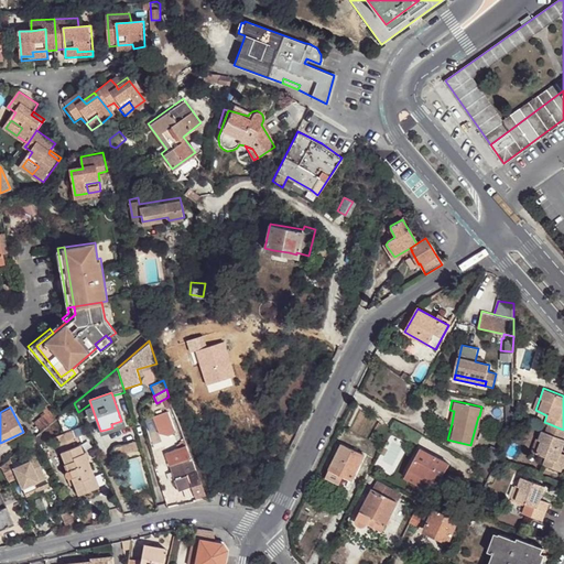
[(50,407),(32,421),(40,431),(57,416),(50,407)]
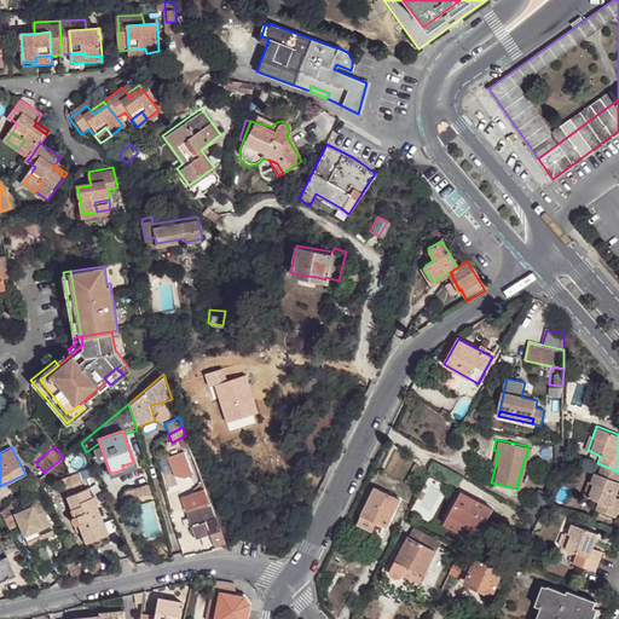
[(185,452),(167,457),(174,480),(191,475),(185,452)]
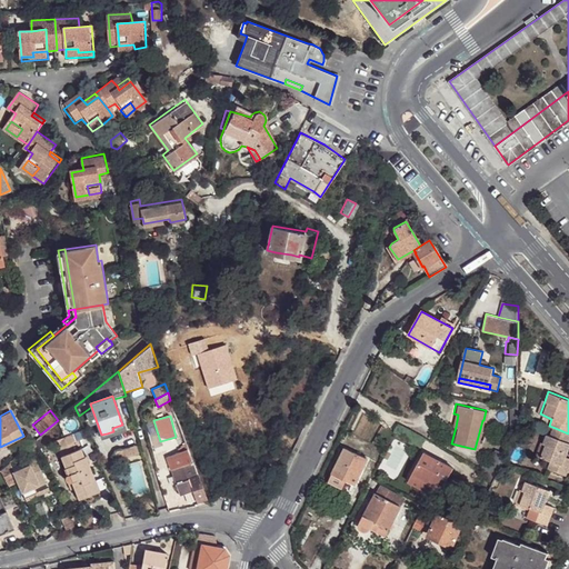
[(125,429),(122,425),(112,428),(113,431),(115,433),(125,429)]
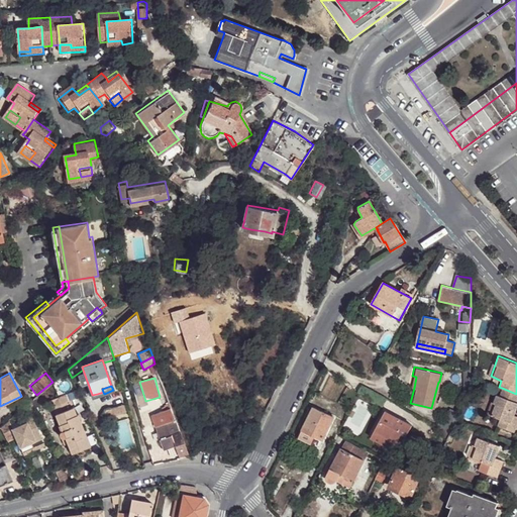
[(516,401),(516,393),(516,394),(502,388),(499,396),(496,395),(494,401),(490,413),(500,418),(497,424),(515,431),(516,424),(516,415),(515,415),(516,408),(516,402),(516,401)]
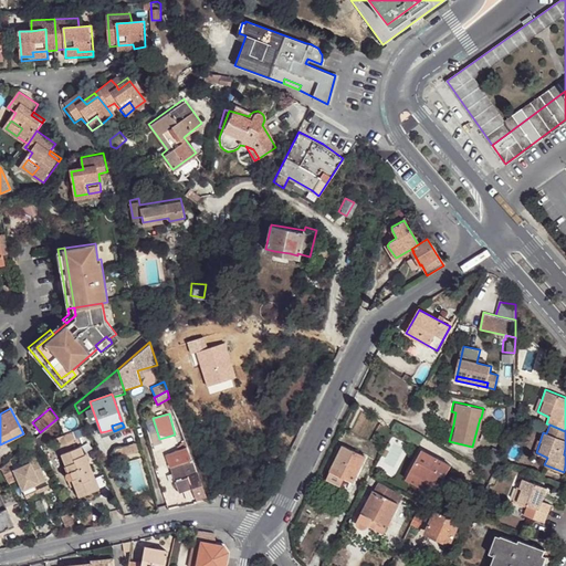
[(80,496),(95,490),(88,473),(93,471),(84,452),(83,452),(80,444),(76,447),(73,438),(74,438),(72,430),(59,436),(62,442),(60,443),(64,457),(63,458),(66,465),(64,467),(64,470),(65,471),(67,472),(71,472),(73,478),(80,496)]
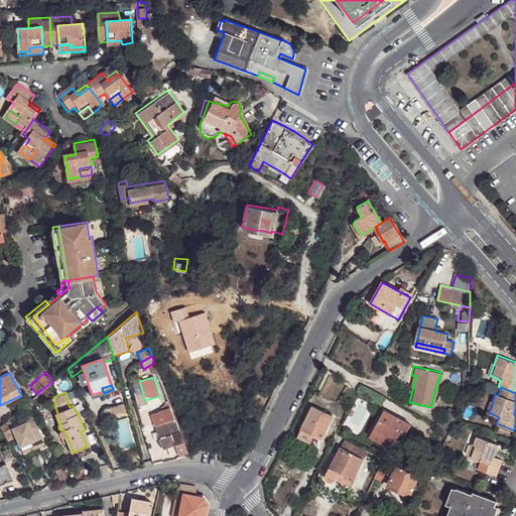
[(36,405),(33,398),(27,403),(30,410),(36,405)]
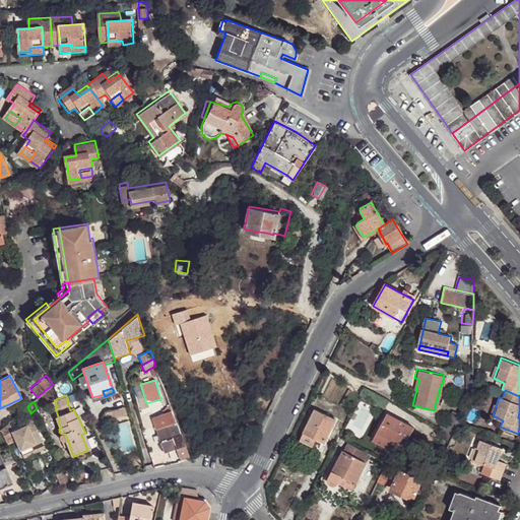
[(125,408),(110,412),(112,419),(127,415),(125,408)]
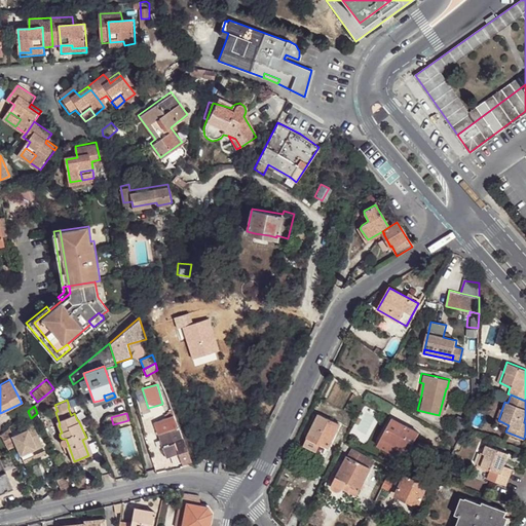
[(318,414),(307,439),(321,444),(326,447),(329,448),(340,425),(318,414)]
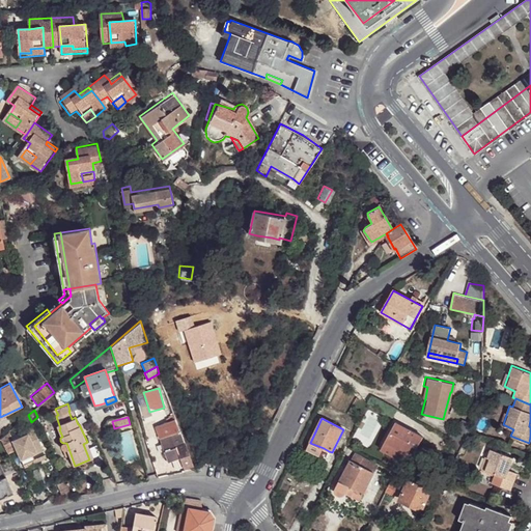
[(179,431),(175,421),(157,427),(159,439),(170,435),(179,431)]
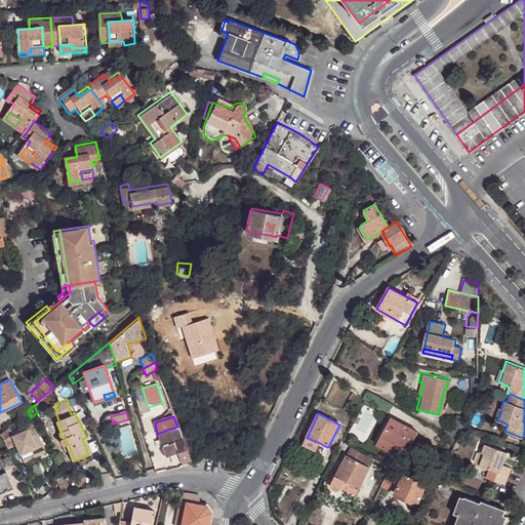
[(395,447),(394,450),(404,455),(417,431),(389,417),(377,438),(395,447)]
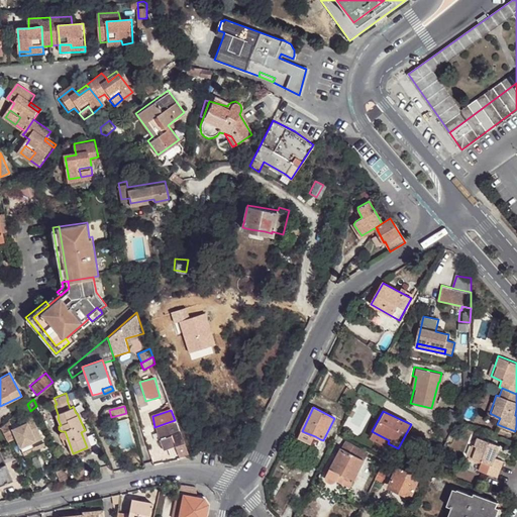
[(12,426),(8,420),(0,426),(0,427),(7,440),(15,436),(22,450),(32,445),(30,441),(41,436),(30,413),(24,415),(26,419),(12,426)]
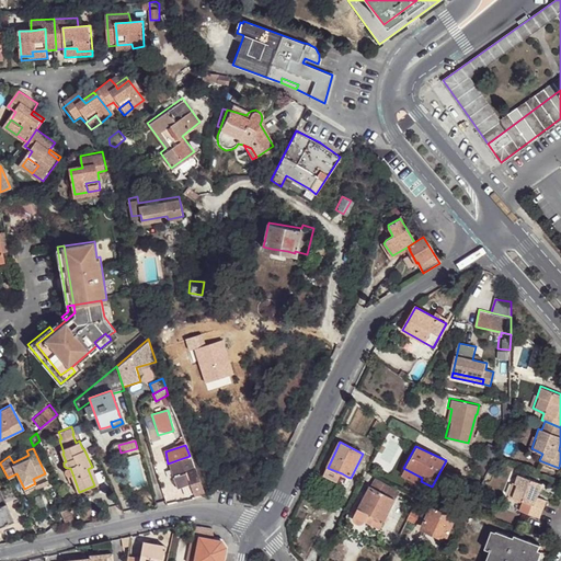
[(194,467),(190,456),(180,459),(184,470),(194,467)]
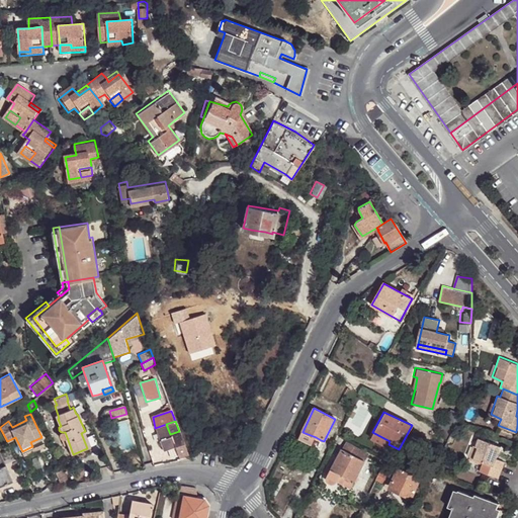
[(186,452),(179,431),(170,434),(166,424),(155,428),(160,443),(163,451),(175,447),(179,456),(187,453),(186,452)]
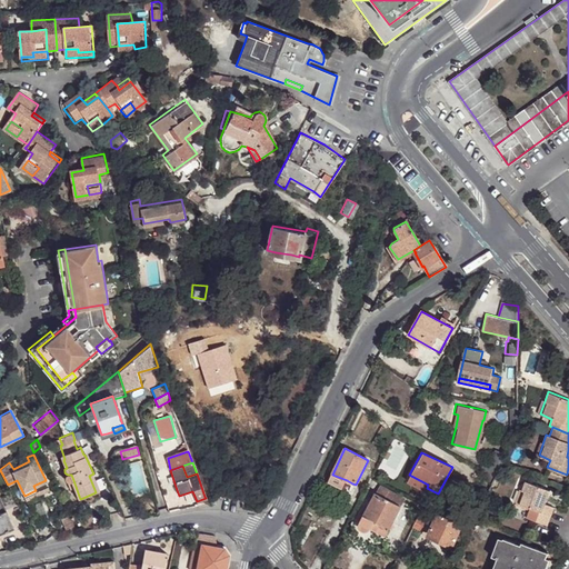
[(89,476),(96,492),(100,490),(93,473),(89,476)]
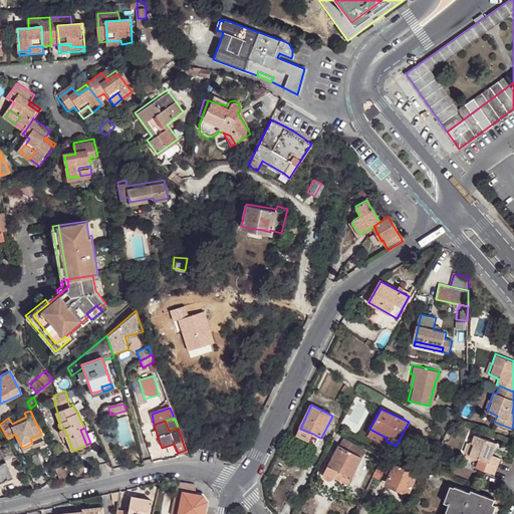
[(313,434),(300,429),(297,435),(309,441),(311,437),(313,434)]
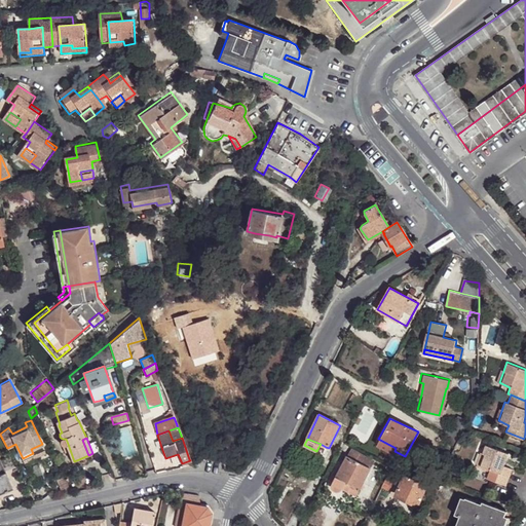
[(392,454),(395,451),(396,448),(378,439),(375,445),(392,454)]
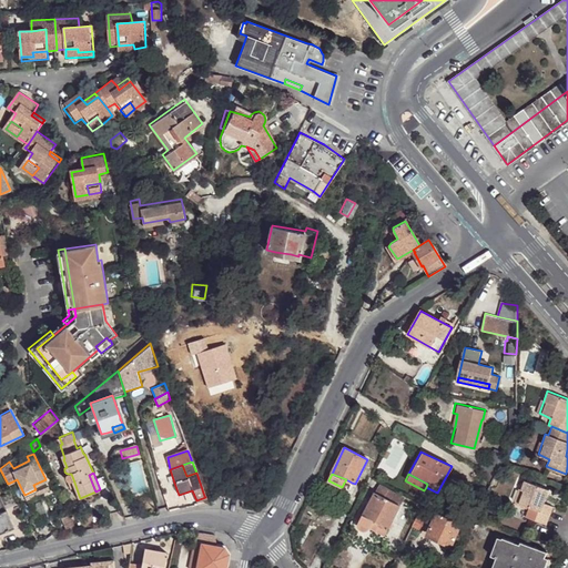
[(521,488),(516,501),(528,506),(526,516),(536,519),(545,524),(553,505),(544,503),(549,489),(524,479),(521,488)]
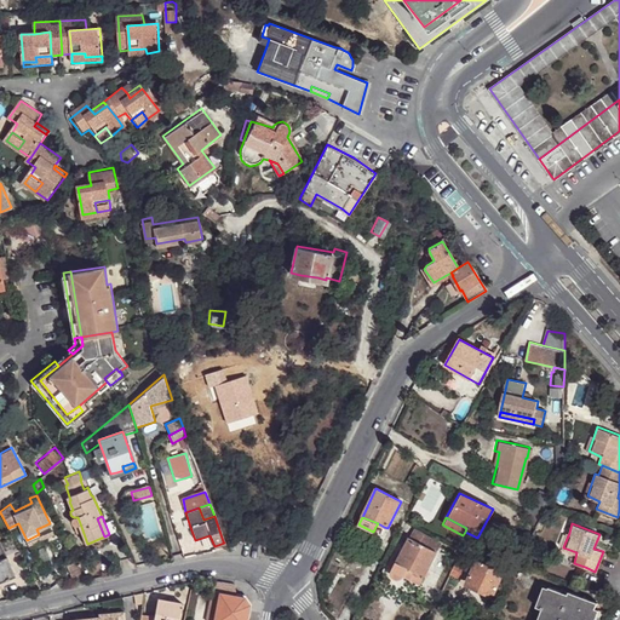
[(52,528),(39,534),(27,540),(28,545),(53,533),(52,528)]
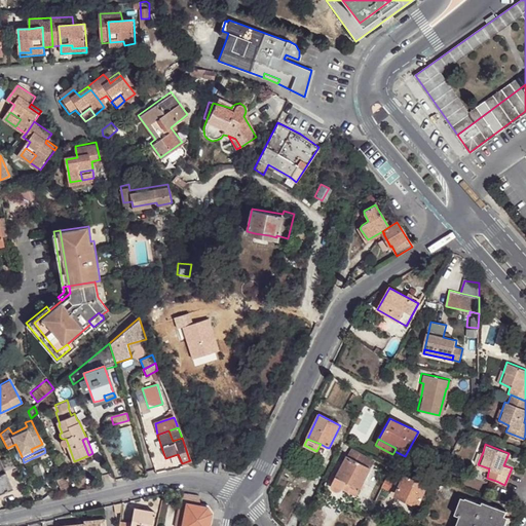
[(351,486),(360,491),(374,463),(349,452),(335,482),(333,485),(334,487),(336,490),(339,490),(342,489),(344,486),(349,489),(351,486)]
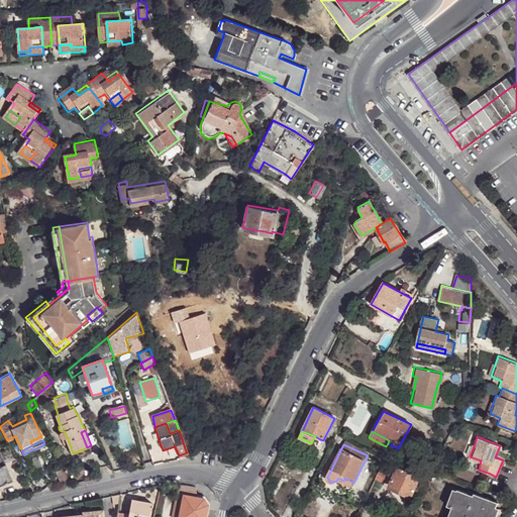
[(0,485),(1,485),(13,480),(1,451),(0,451),(0,485)]
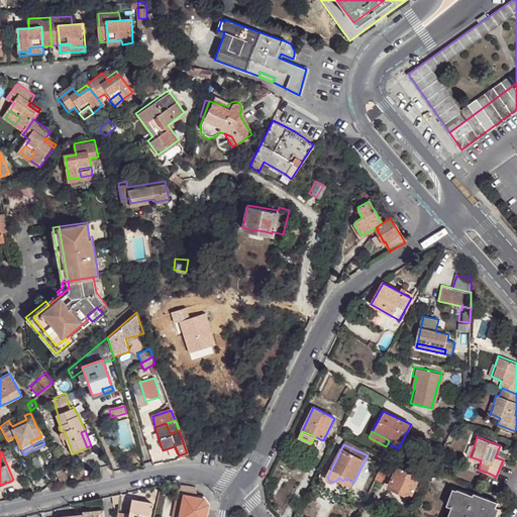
[(420,477),(399,467),(390,486),(411,496),(420,477)]
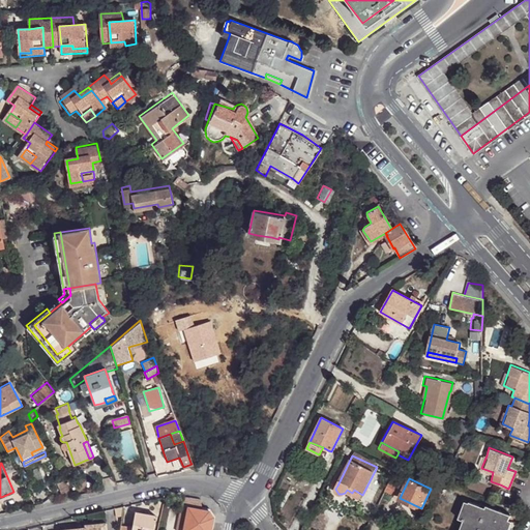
[(396,486),(390,482),(385,491),(392,494),(396,486)]
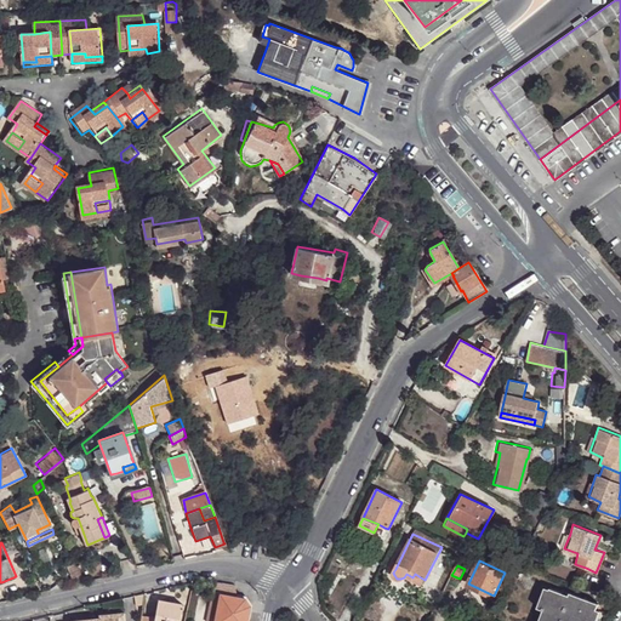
[(20,584),(16,576),(1,582),(4,591),(20,584)]
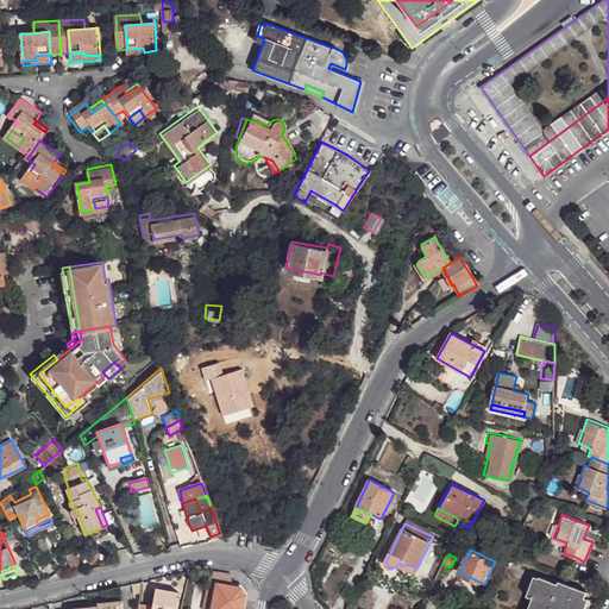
[(531,597),(538,577),(533,576),(526,595),(531,597)]
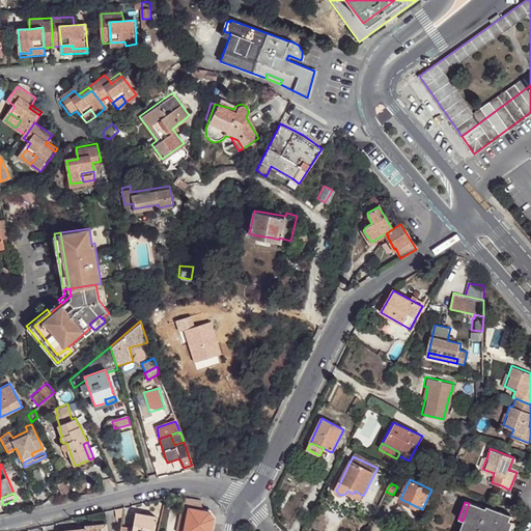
[(469,502),(469,503),(463,521),(464,521),(458,530),(504,530),(509,521),(511,514),(485,505),(484,507),(469,502)]
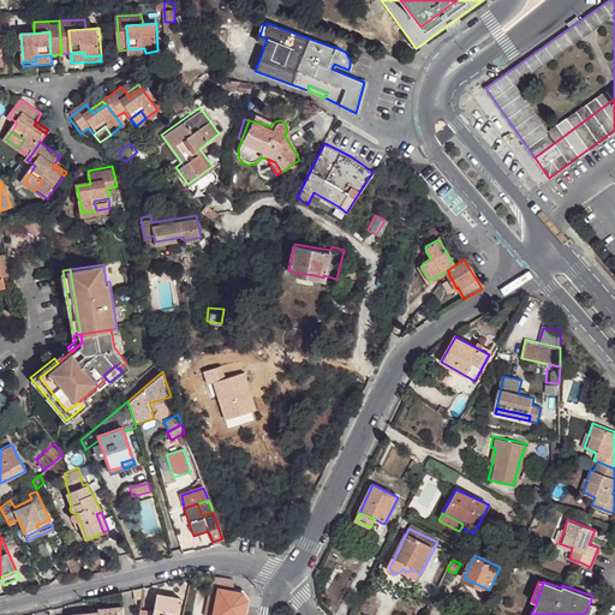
[(208,614),(213,614),(219,587),(210,586),(204,614),(208,614)]
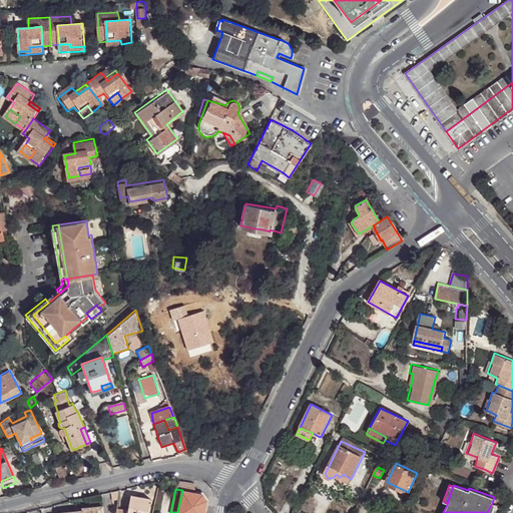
[(182,490),(177,512),(206,512),(203,512),(205,500),(201,494),(182,490)]
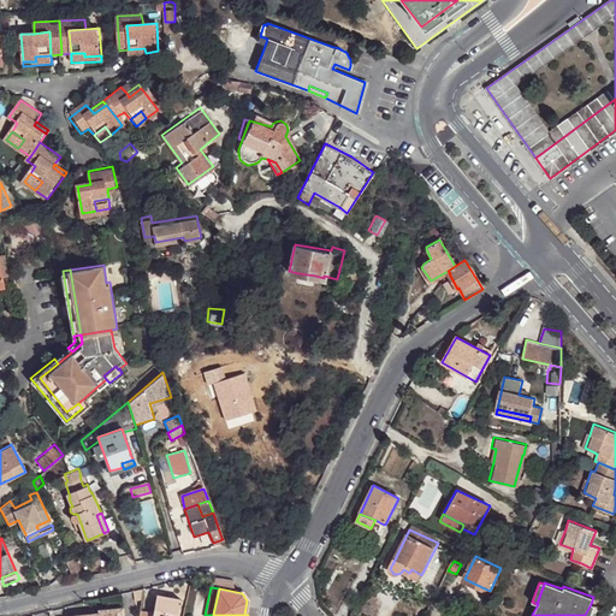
[(153,615),(177,615),(181,599),(158,594),(154,611),(153,615)]
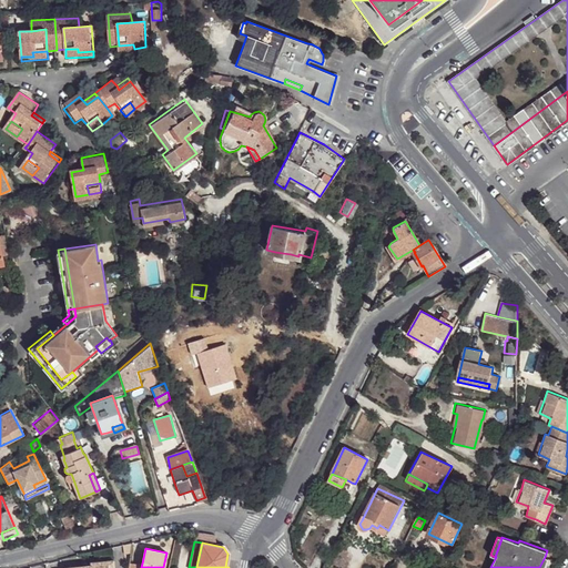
[(544,567),(548,558),(545,557),(539,567),(544,567)]
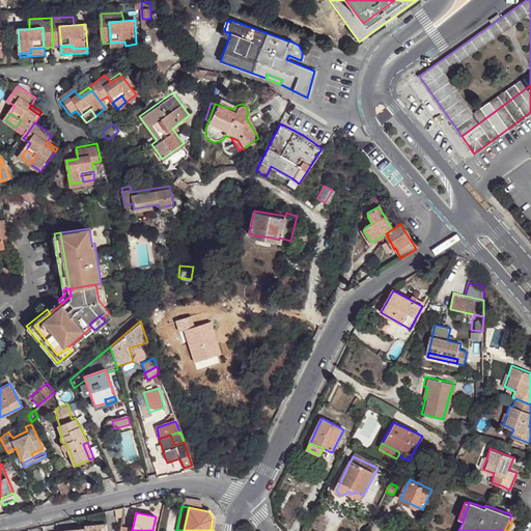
[(103,525),(103,530),(107,530),(107,522),(85,524),(85,527),(103,525)]
